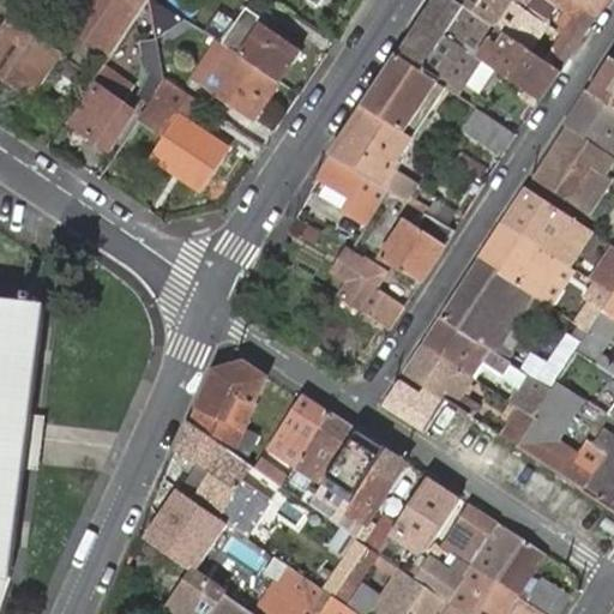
[(160,50),(193,26),(151,0),(83,0),(65,26),(112,58),(136,20),(146,66),(166,82),(160,50)]
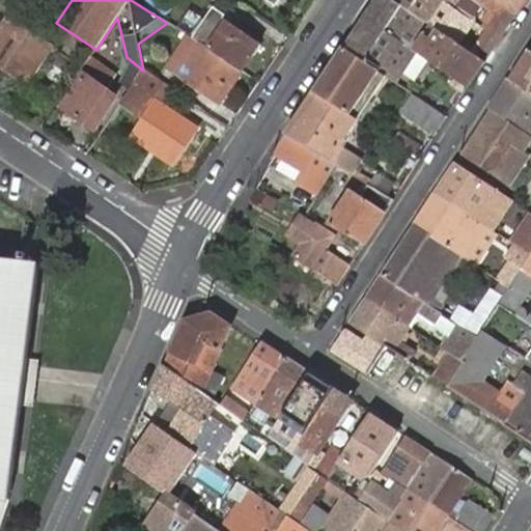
[(374,0),(374,1),(403,21),(411,10),(395,0),(374,0)]
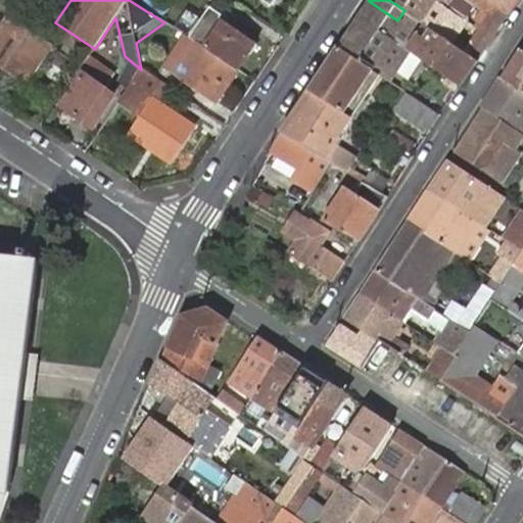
[(388,0),(405,10),(422,21),(476,59),(508,13),(486,0),(388,0)]
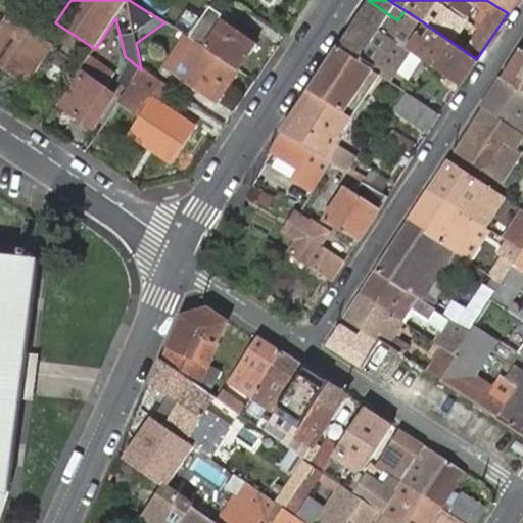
[(515,0),(486,0),(508,13),(515,0)]
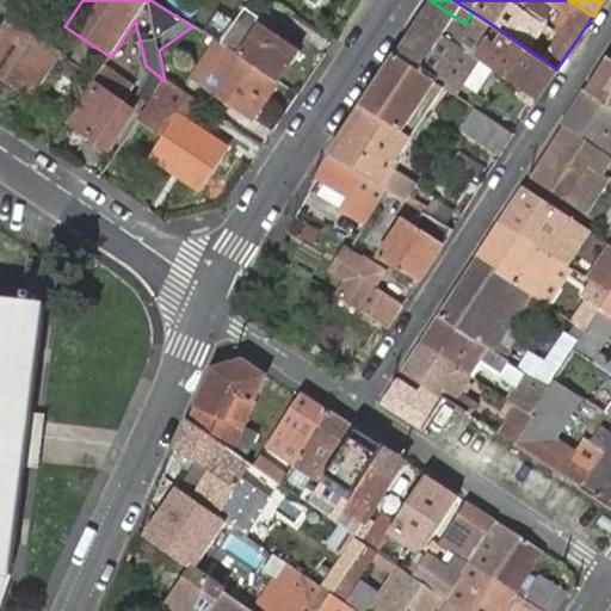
[(439,82),(443,86),(468,103),(491,68),(473,56),(493,25),(473,12),(464,24),(431,1),(395,54),(439,82)]
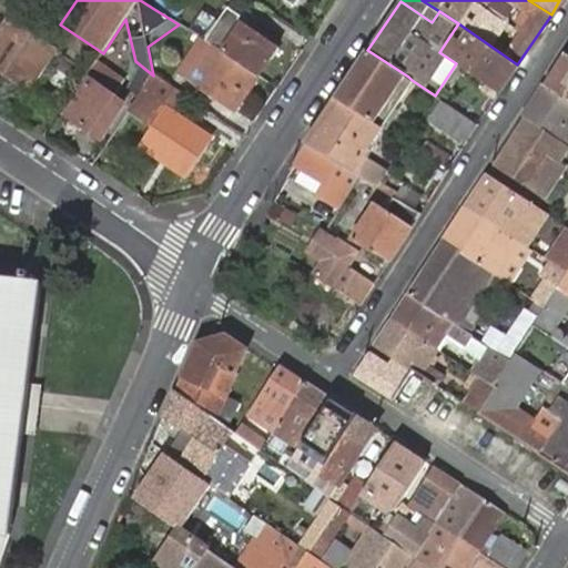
[(217,50),(260,77),(280,46),(241,21),(243,17),(229,9),(206,42),(217,50)]
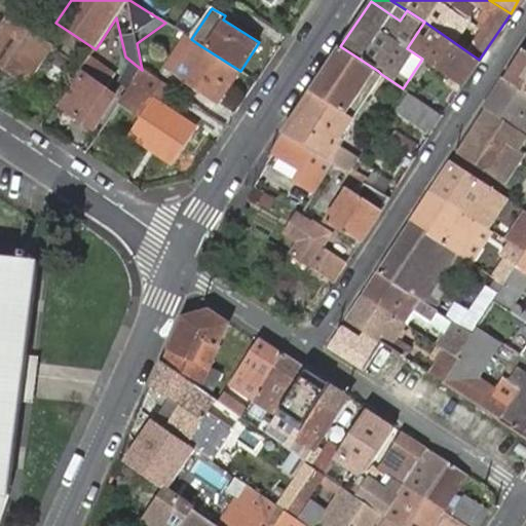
[(10,20),(0,35),(0,66),(29,84),(52,47),(10,20)]
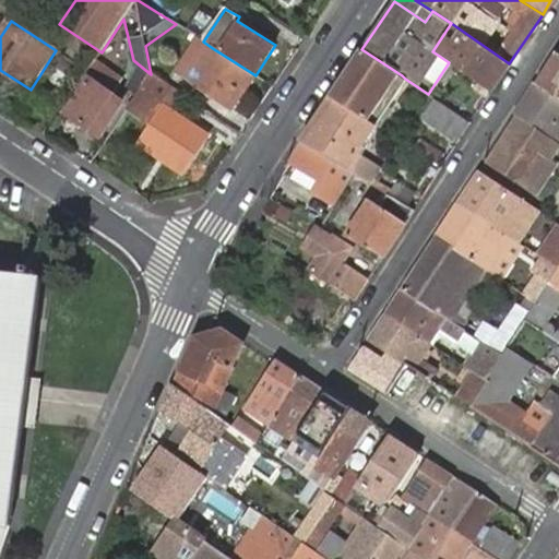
[(492,91),(496,84),(508,66),(509,63),(451,23),(432,51),(449,62),(492,91)]
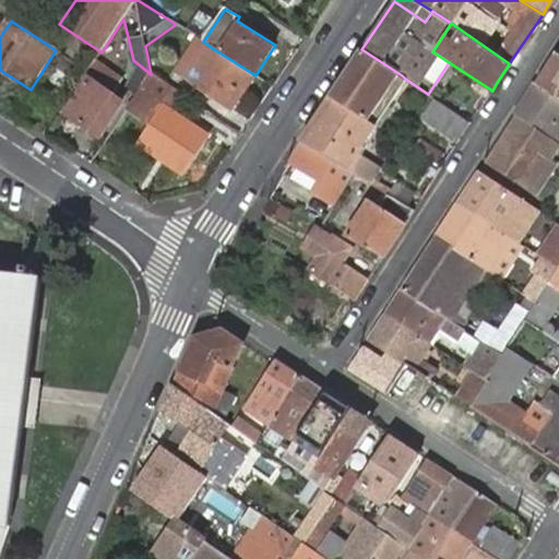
[(214,49),(203,42),(180,75),(233,109),(256,75),(214,49)]
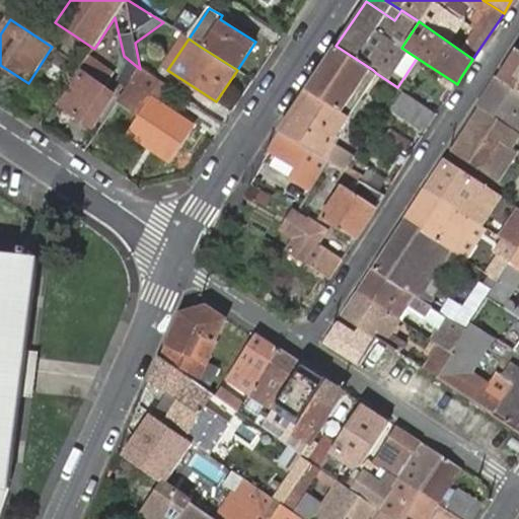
[(373,70),(336,46),(307,89),(344,114),(373,70)]
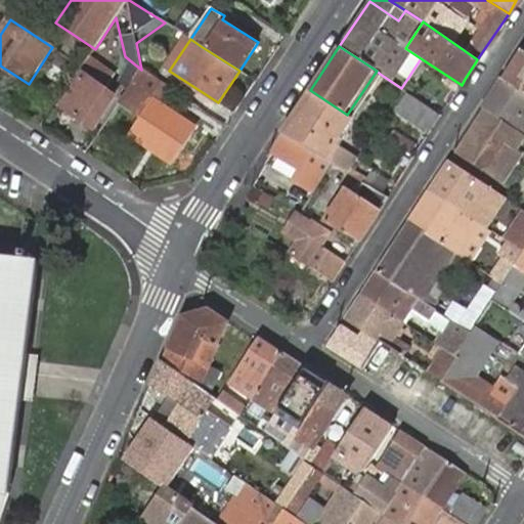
[(523,49),(520,47),(501,77),(523,91),(523,49)]
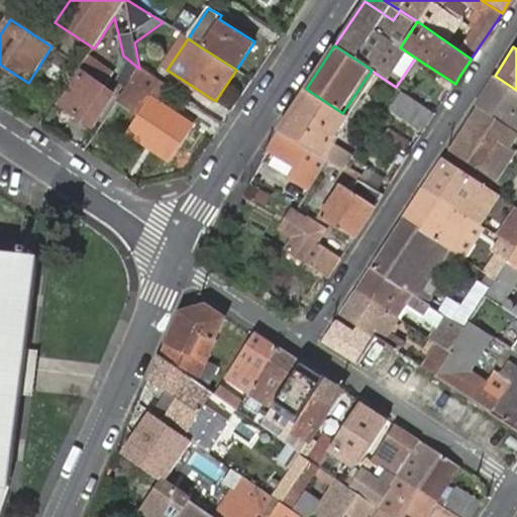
[(113,96),(95,82),(105,68),(93,60),(63,106),(80,117),(76,123),(87,130),(91,124),(94,125),(113,96)]
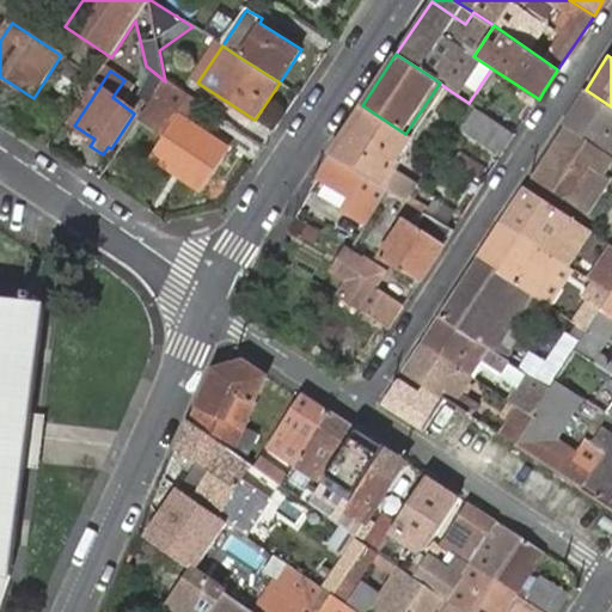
[(611,106),(586,90),(563,126),(599,150),(611,128),(611,106)]
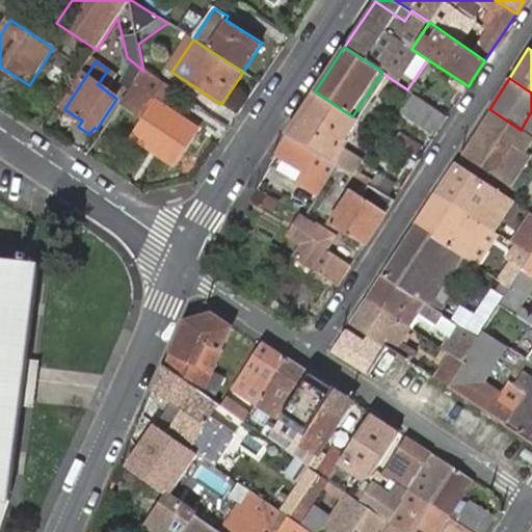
[(286,134),(329,161),(336,165),(351,174),(358,162),(340,147),(357,118),(352,116),(315,91),(286,134)]
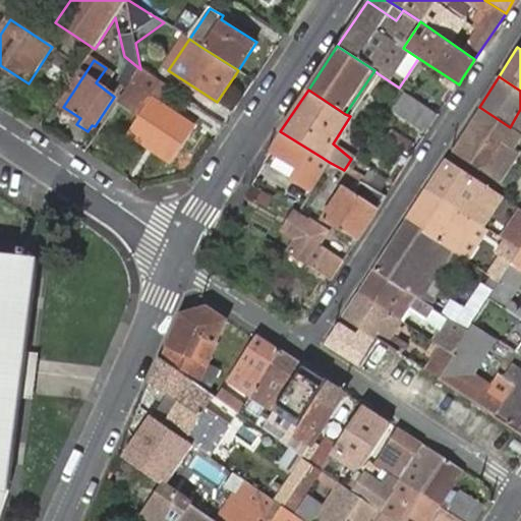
[(439,115),(404,92),(394,108),(427,131),(439,115)]
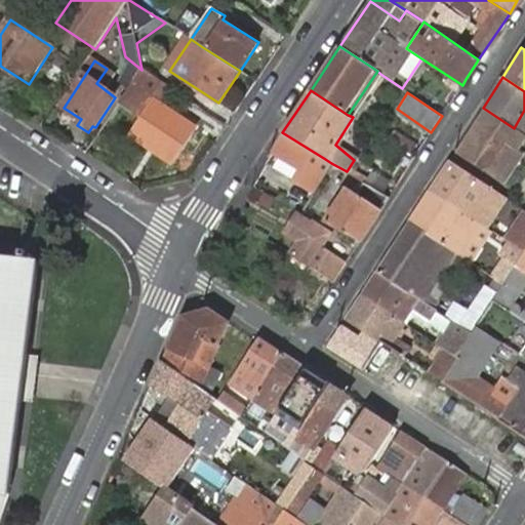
[(157,102),(132,136),(172,163),(196,127),(157,102)]
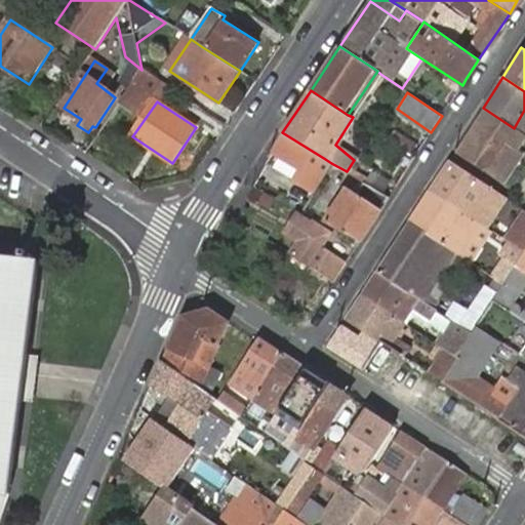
[(483,108),(454,152),(492,176),(503,159),(507,161),(514,149),(517,150),(524,136),(524,135),(521,133),(514,128),(483,108)]
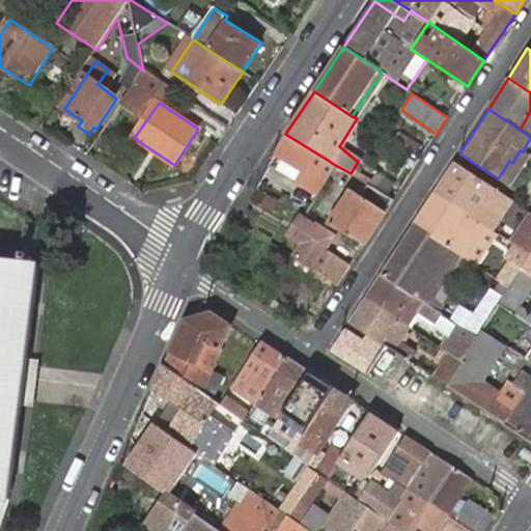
[(530,111),(520,130),(527,135),(530,129),(530,111)]
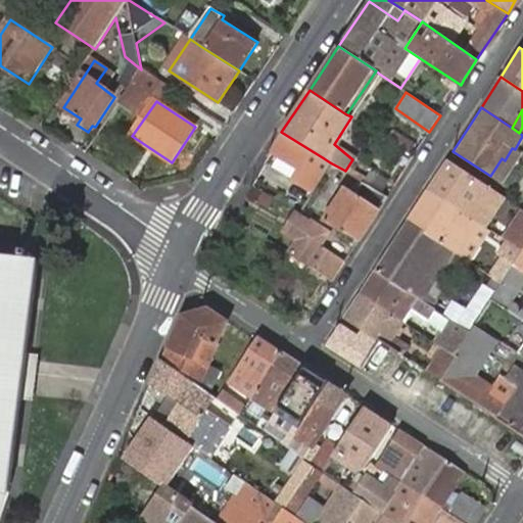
[(278,136),(270,151),(270,152),(296,168),(289,181),(312,195),(330,162),(324,158),(281,132),(278,136)]
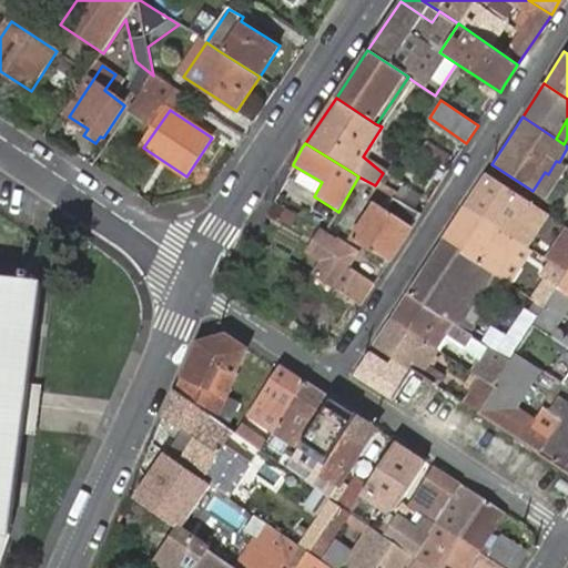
[(432,145),(426,155),(446,166),(450,159),(432,145)]
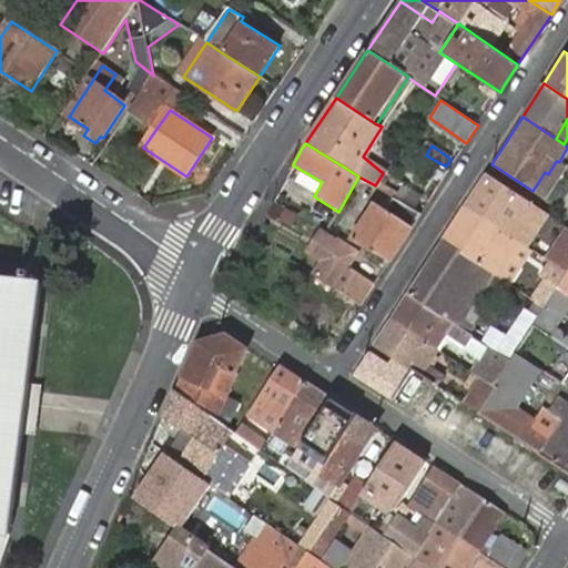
[(567,165),(559,162),(556,161),(548,174),(545,172),(533,191),(546,198),(567,165)]
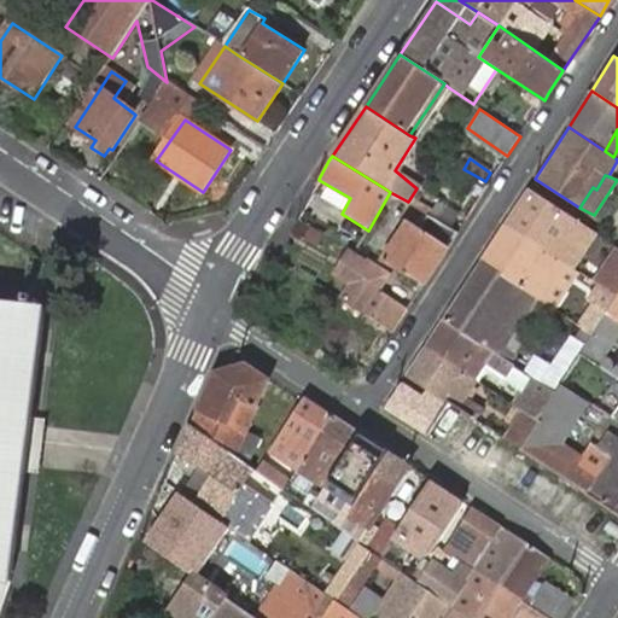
[(529,188),(505,226),(569,268),(594,231),(529,188)]
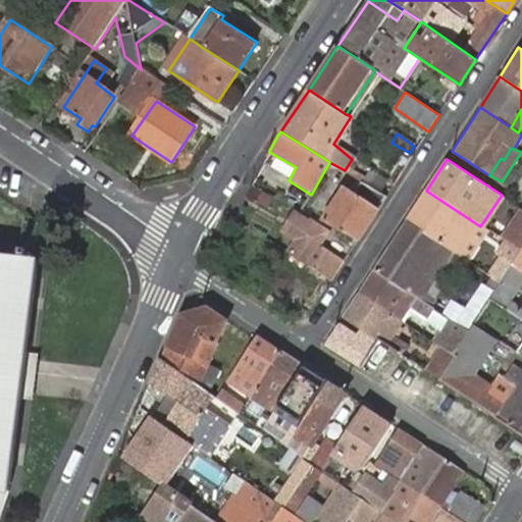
[(342,231),(357,241),(386,196),(362,181),(354,195),(345,189),(324,222),(342,231)]
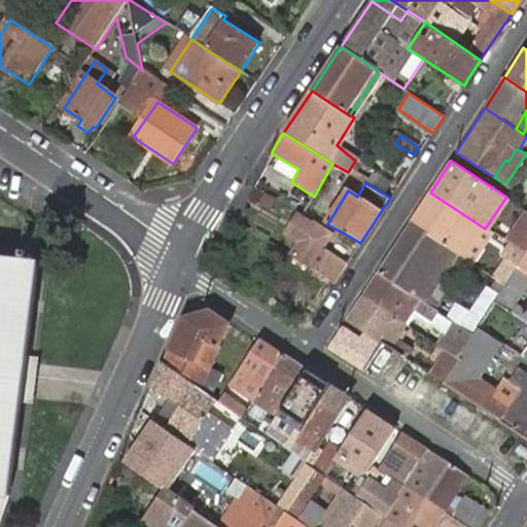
[(430,192),(411,222),(464,258),(472,264),(492,232),(485,229),(430,192)]
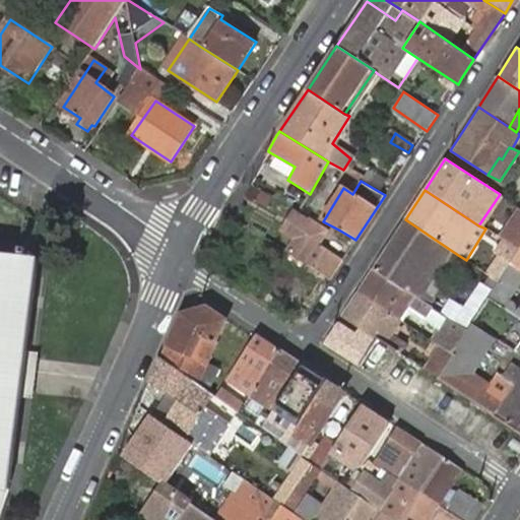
[(502,240),(519,251),(519,248),(519,206),(512,202),(492,234),(502,240)]
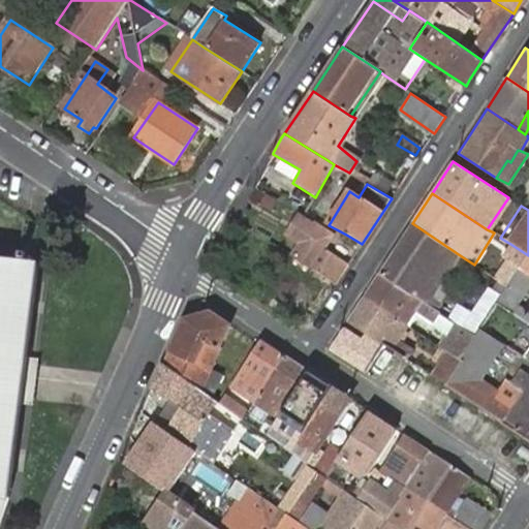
[(290,254),(337,282),(362,244),(346,235),(338,250),(334,247),(331,252),(320,245),(329,231),(310,220),(309,222),(294,212),(284,231),(298,240),(290,254)]
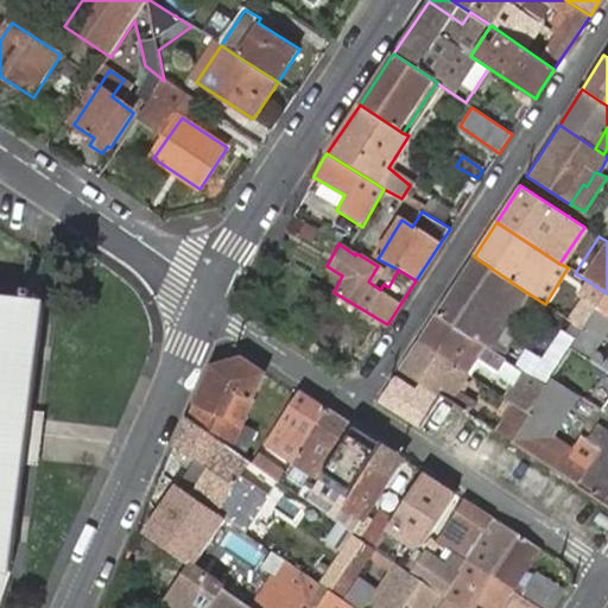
[(474,257),(437,312),(500,355),(536,298),(474,257)]
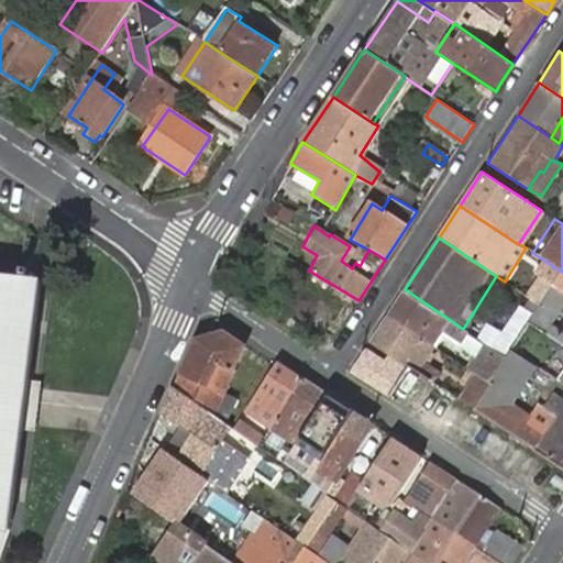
[(562,272),(543,260),(536,272),(542,277),(553,285),(562,272)]
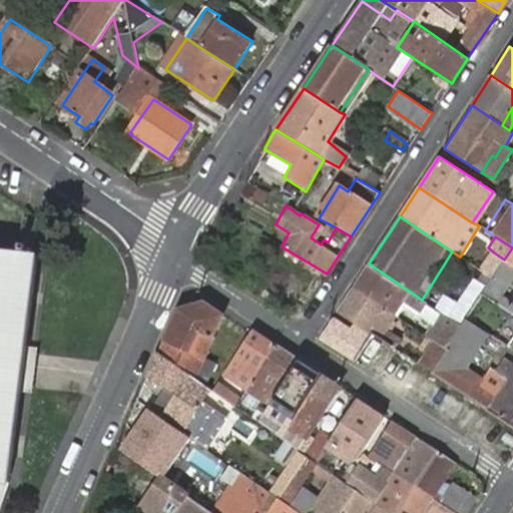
[(512,244),(512,247),(504,260),(512,266),(512,244)]
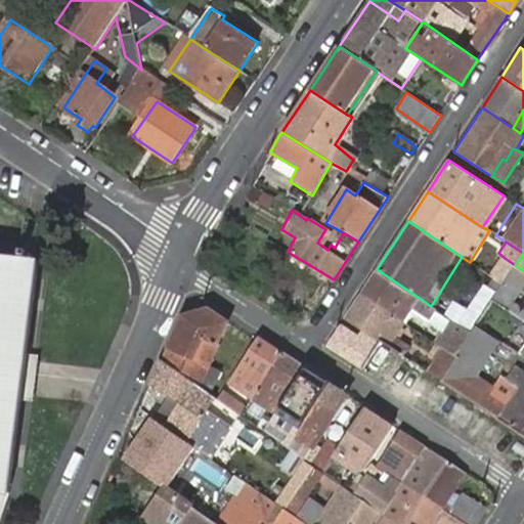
[(25,350),(36,259),(0,254),(0,493),(7,494),(19,400),(25,350)]
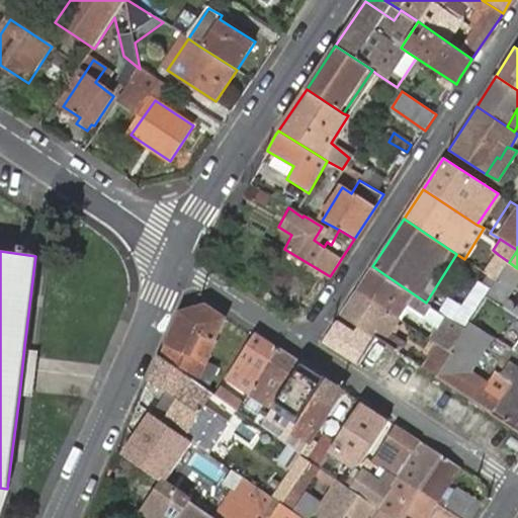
[(499,255),(486,272),(489,274),(497,280),(509,262),(499,255)]
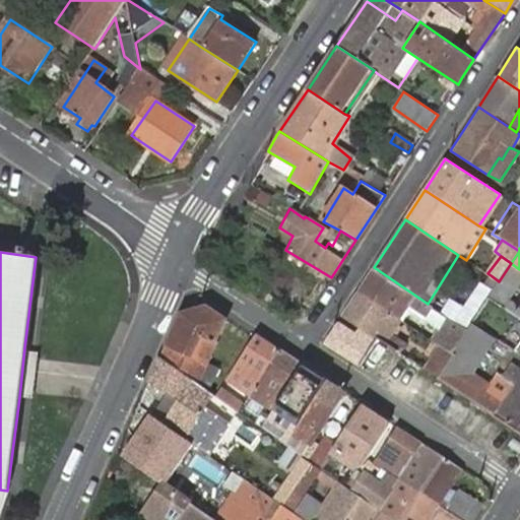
[(519,317),(519,304),(509,297),(519,278),(519,269),(511,263),(499,281),(489,298),(505,308),(519,317)]
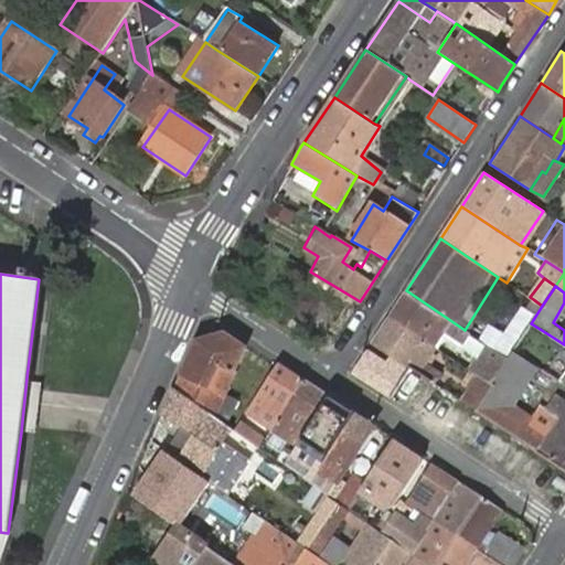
[(433,344),(443,329),(465,343),(471,334),(465,330),(406,290),(390,317),(433,344)]
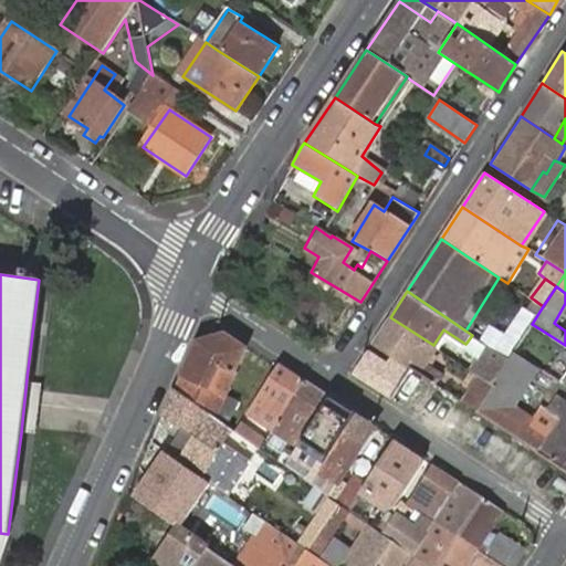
[(532,324),(543,306),(534,300),(528,312),(523,308),(507,334),(493,326),(482,342),(506,358),(509,359),(514,350),(532,324)]
